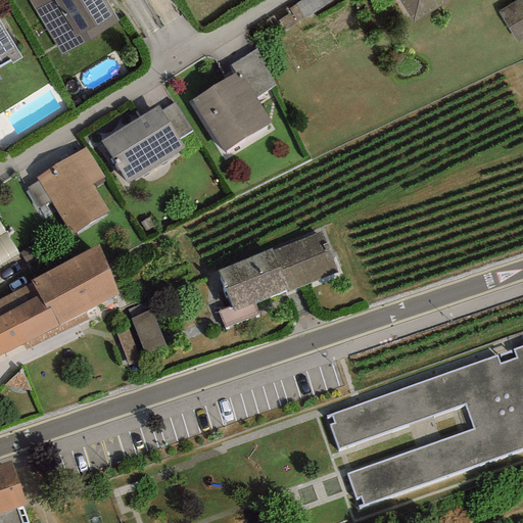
[(29,0),(60,55),(117,21),(104,0),(29,0)]
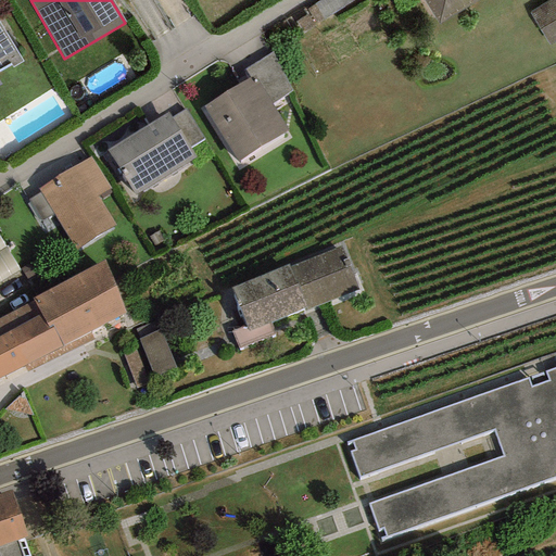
[(422,0),(438,25),(478,0),(422,0)]
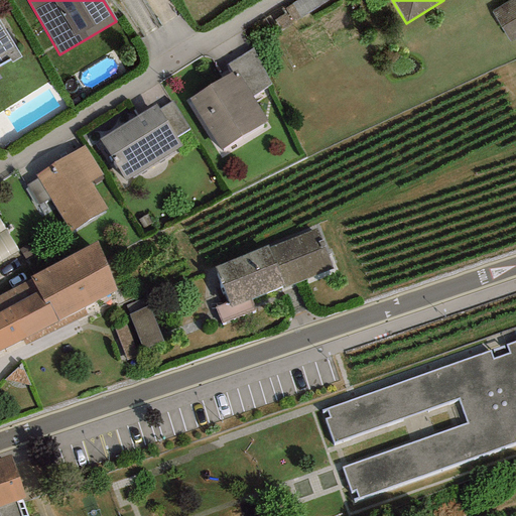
[(515,0),(510,0),(491,11),(507,42),(515,37),(515,0)]
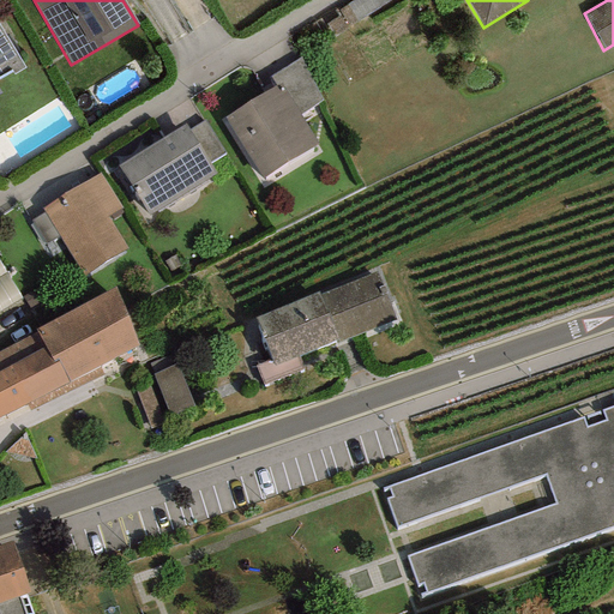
[(0,76),(11,70),(13,74),(25,67),(0,28),(0,76)]
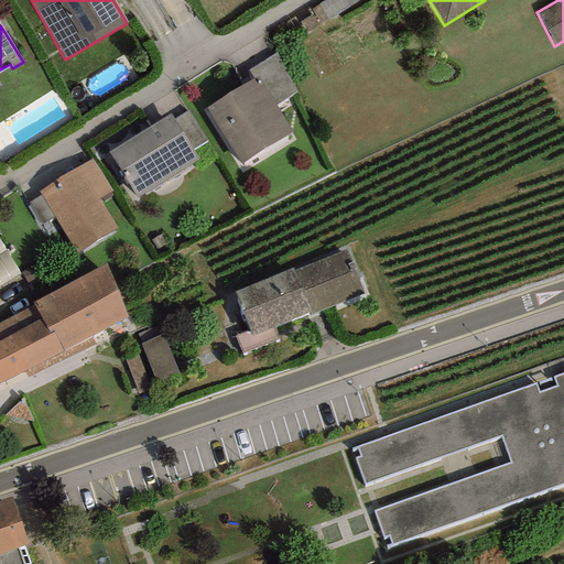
[(258,77),(277,106),(296,93),(277,53),(248,71),(253,79),(258,77)]
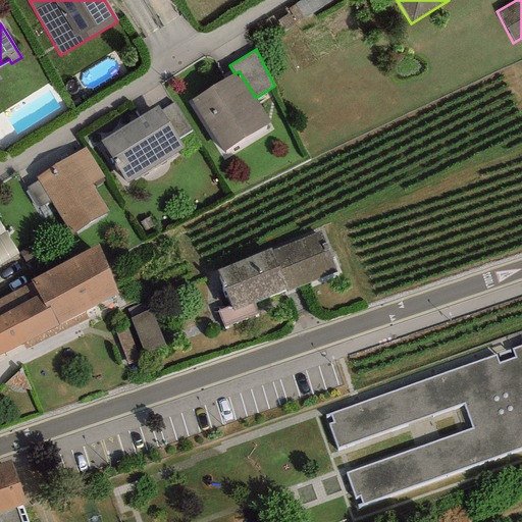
[(192,100),(223,152),(271,123),(256,98),(239,71),(235,73),(192,100)]
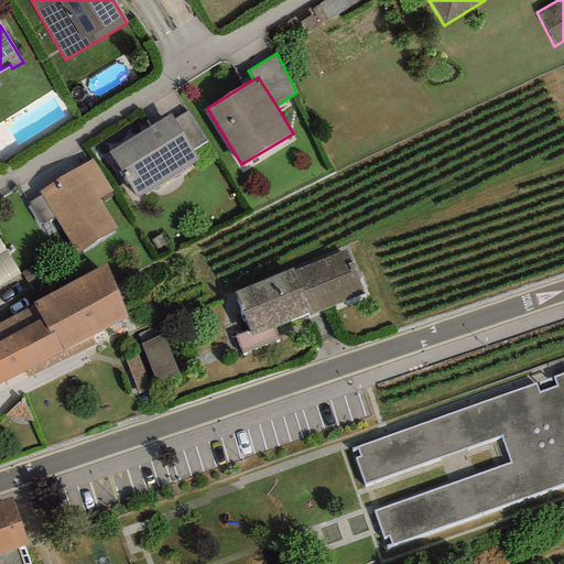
[(173,119),(193,150),(207,141),(187,110),(173,119)]
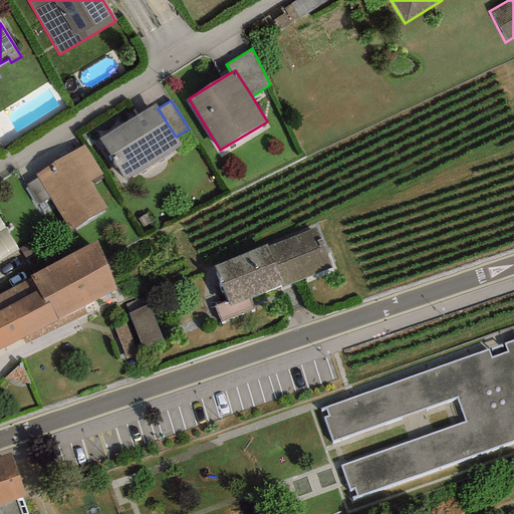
[(98,140),(124,181),(181,146),(176,137),(158,108),(156,104),(98,140)]
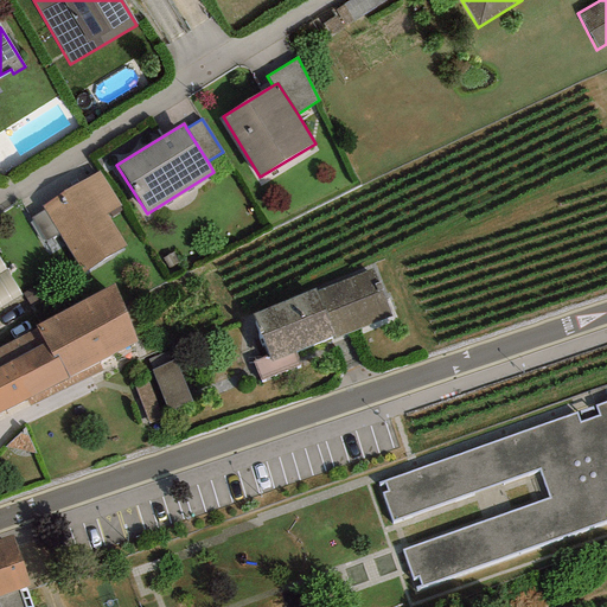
[(120,206),(98,172),(42,206),(44,210),(58,232),(83,272),(126,246),(106,215),(120,206)]
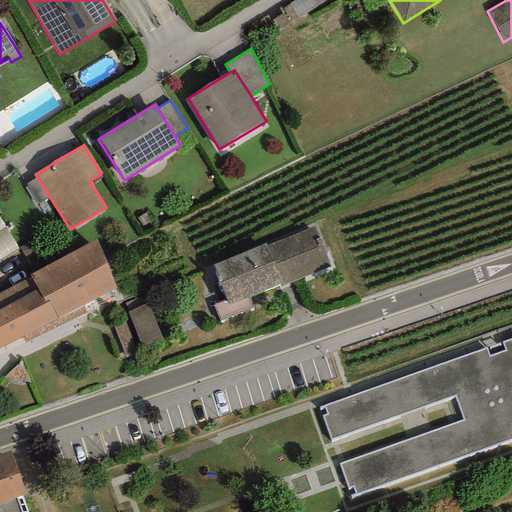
[(38,203),(49,196),(37,177),(26,184),(38,203)]
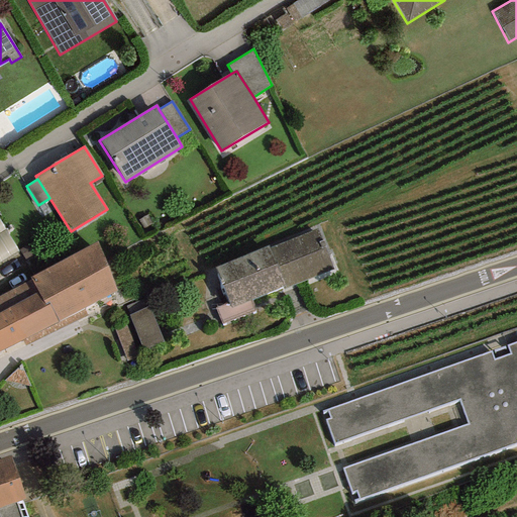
[(334,270),(317,228),(269,247),(268,245),(214,268),(228,303),(215,308),(222,324),(255,310),(251,300),(282,289),(283,291),(334,270)]
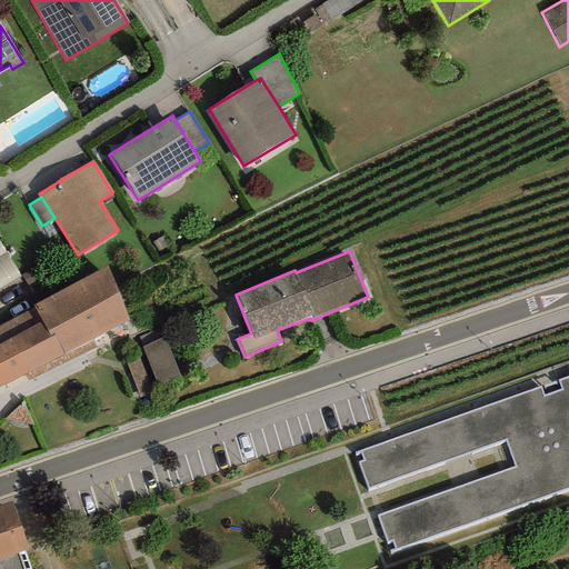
[(107,267),(33,306),(35,309),(49,336),(53,333),(63,353),(92,339),(128,320),(107,267)]
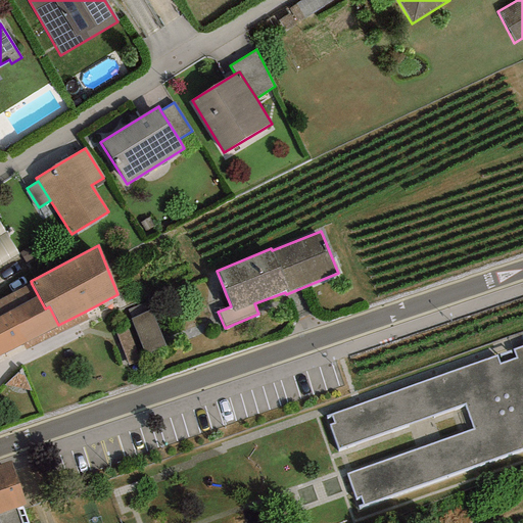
[(0,354),(22,343),(58,325),(49,306),(45,308),(32,284),(0,299),(0,354)]
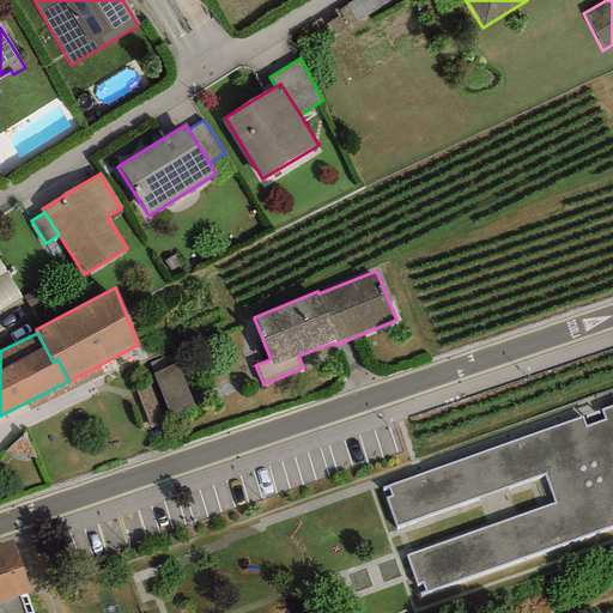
[(103,375),(99,365),(68,381),(26,402),(30,410),(103,375)]
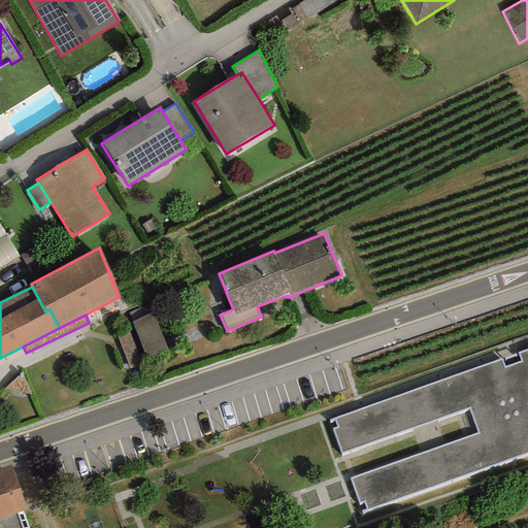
[(133,325),(150,361),(169,353),(153,316),(133,325)]
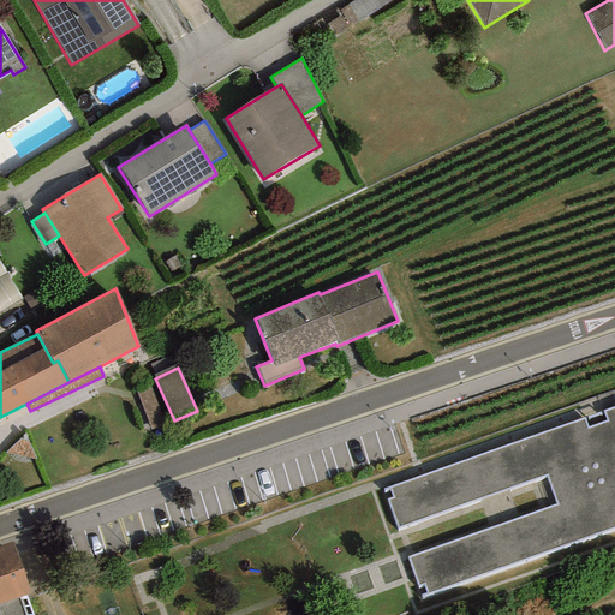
[(614,407),(382,490),(421,599),(614,531),(614,407)]
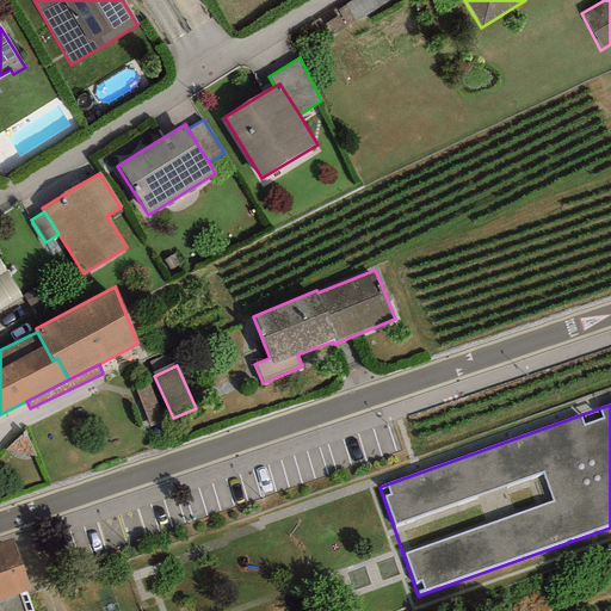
[(11,538),(0,542),(0,599),(30,590),(11,538)]
